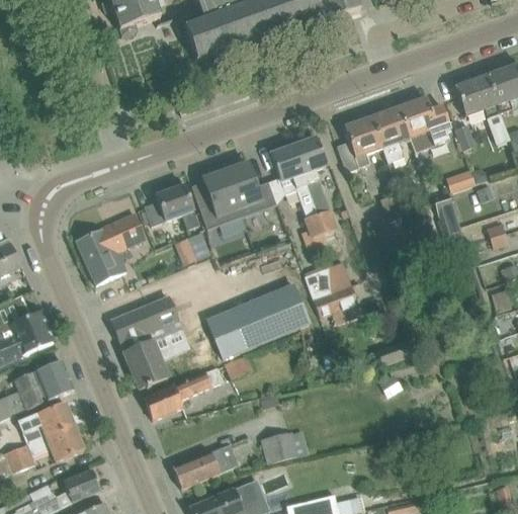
[(160,17),(154,0),(107,0),(118,30),(119,30),(121,36),(127,39),(134,37),(137,31),(135,25),(160,17)]
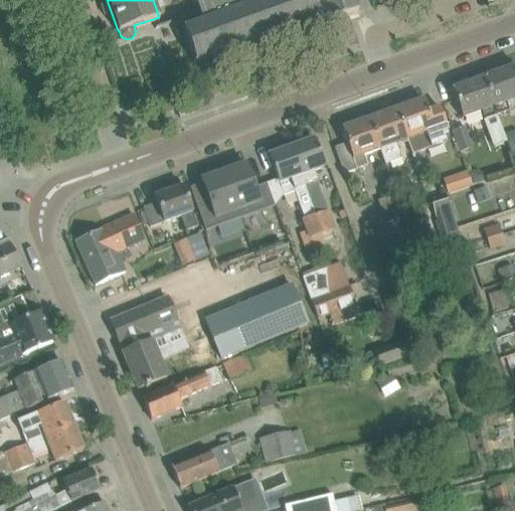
[(183,26),(195,59),(321,14),(324,22),(357,10),(353,0),(195,0),(202,19),(183,26)]
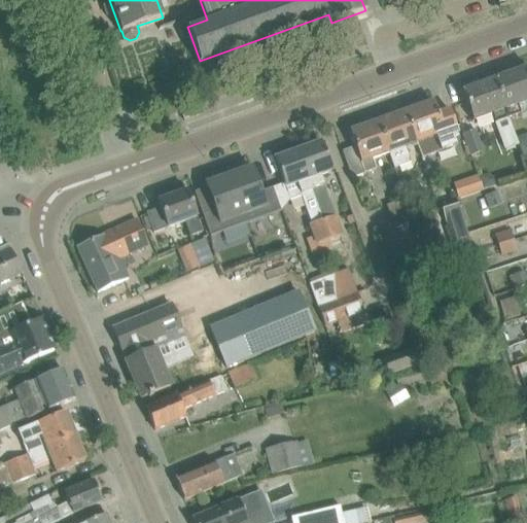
[(526,64),(493,77),(507,115),(521,111),(517,102),(526,98),(526,64)]
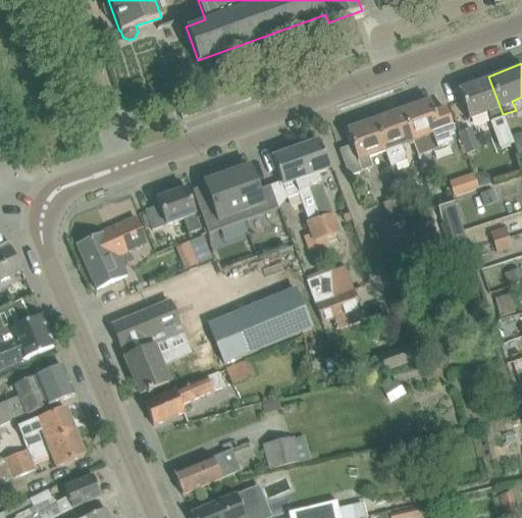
[(503,114),(488,76),(457,88),(458,90),(456,91),(460,101),(462,100),(468,116),(487,110),(490,119),(503,114)]
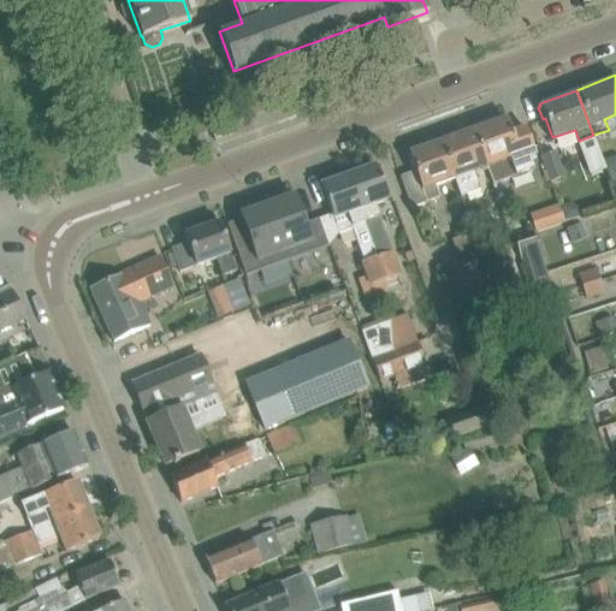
[(473,128),(486,164),(493,181),(533,166),(529,154),(535,153),(534,148),(526,125),(511,131),(507,116),(473,128)]
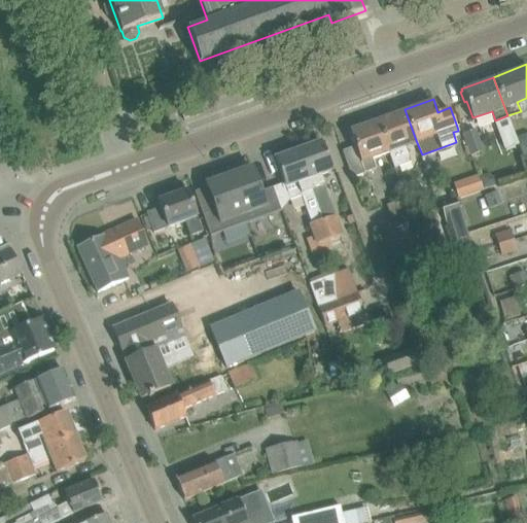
[(405,109),(377,118),(389,150),(394,165),(411,160),(406,144),(416,140),(405,109)]
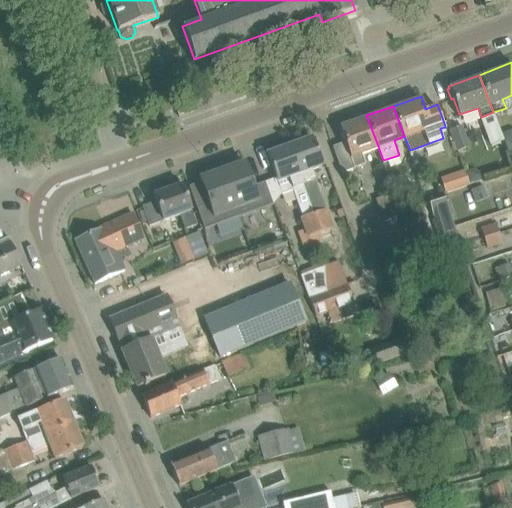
[(378,146),(366,115),(339,125),(345,140),(333,144),(342,170),(365,162),(361,152),(378,146)]
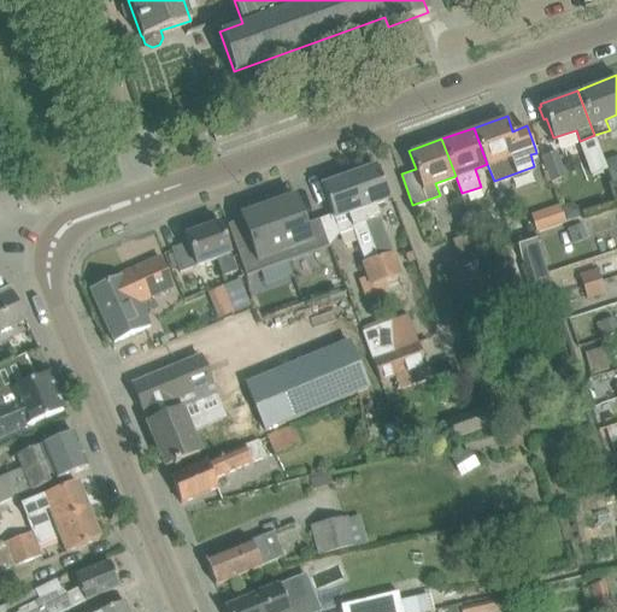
[(546,152),(556,177),(565,172),(557,147),(546,152)]
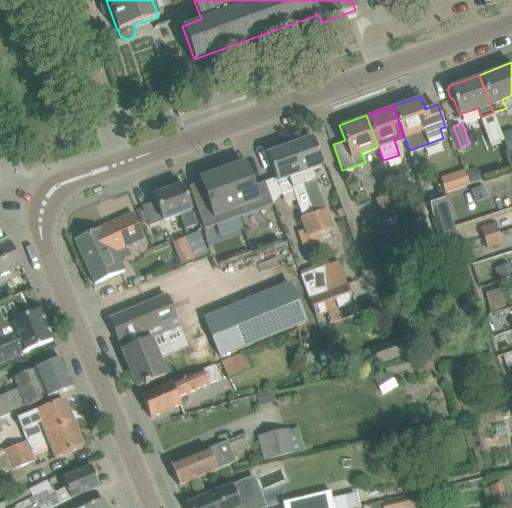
[(299,139),(289,143),(307,191),(313,210),(321,230),(332,226),(311,167),(322,163),(312,135),(308,136),(306,135),(300,137),(299,139)]
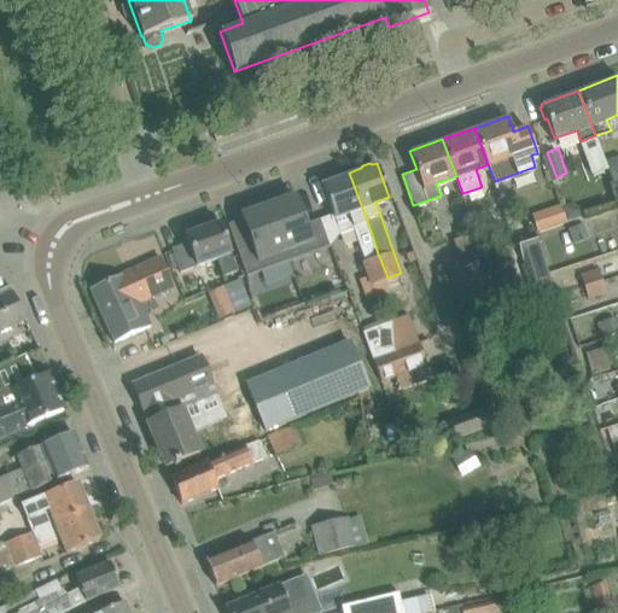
[(371,231),(349,173),(337,177),(333,176),(327,179),(326,181),(321,182),(334,217),(338,228),(353,223),(373,282),(388,278),(378,254),(371,231)]
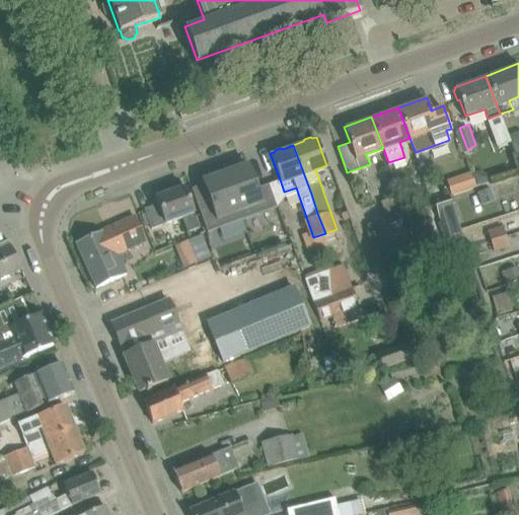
[(247,162),(225,170),(242,217),(277,205),(269,181),(256,187),(247,162)]
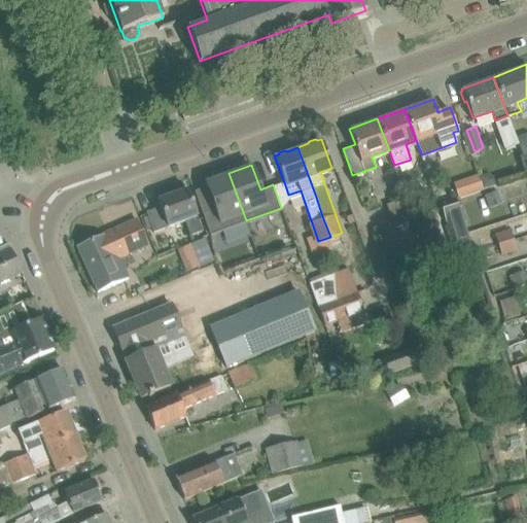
[(478,172),(454,179),(459,196),(483,187),(478,172)]
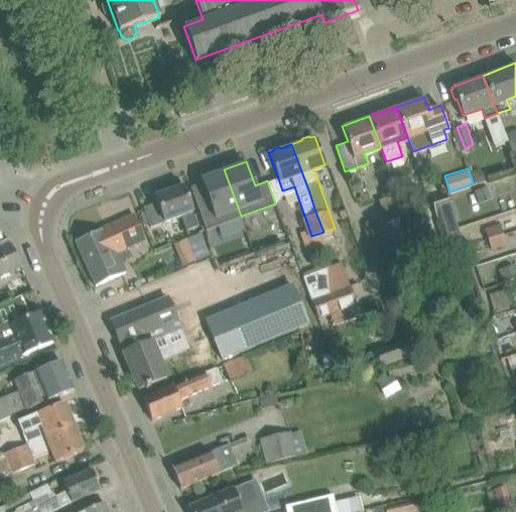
[(477,168),(469,170),(473,182),(488,178),(486,172),(477,168)]
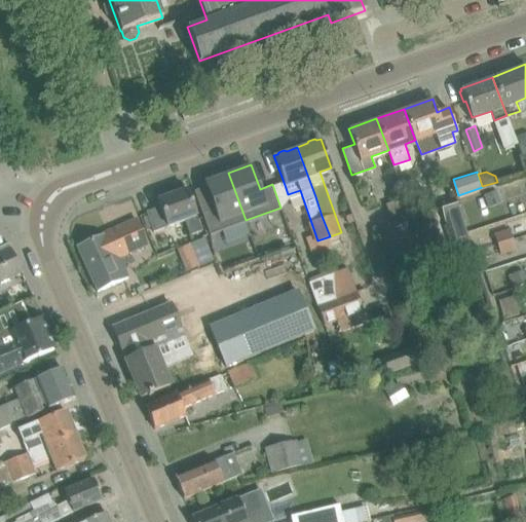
[(246,220),(228,173),(204,181),(214,206),(201,210),(210,233),(246,220)]
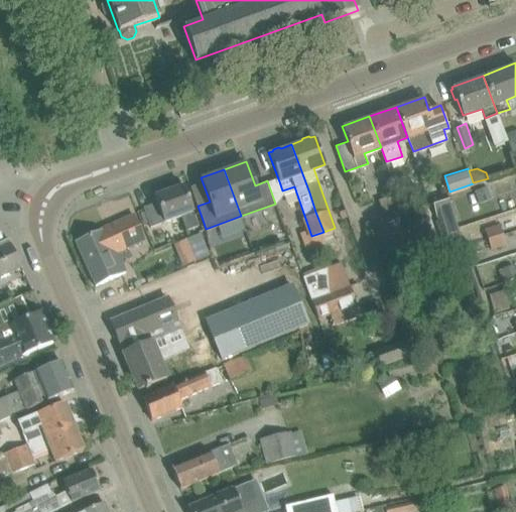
[(154,194),(157,201),(143,206),(150,225),(182,213),(187,228),(198,224),(190,203),(183,183),(154,194)]
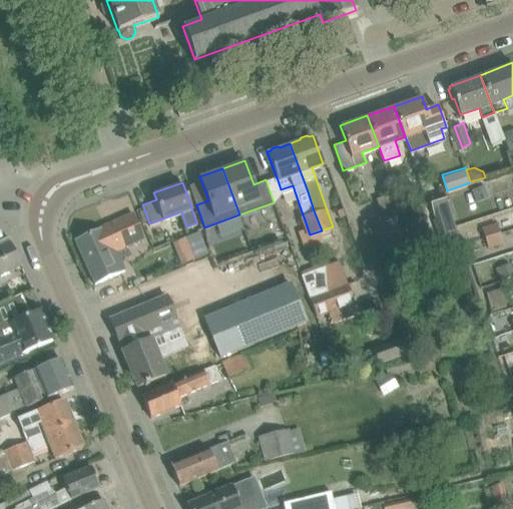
[(476,201),(490,197),(485,183),(472,188),(476,201)]
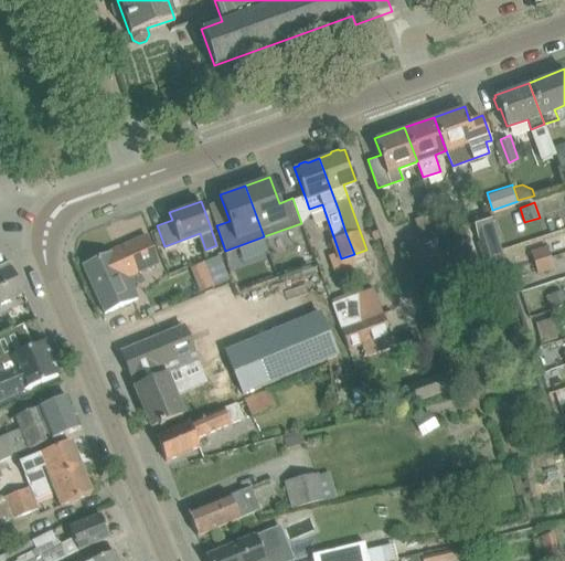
[(444,233),(435,209),(414,217),(424,242),(444,233)]
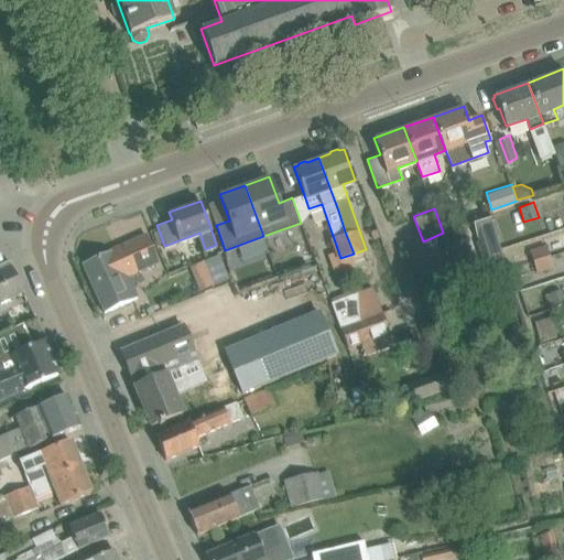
[(502,257),(487,210),(470,214),(478,239),(476,239),(484,262),(502,257)]
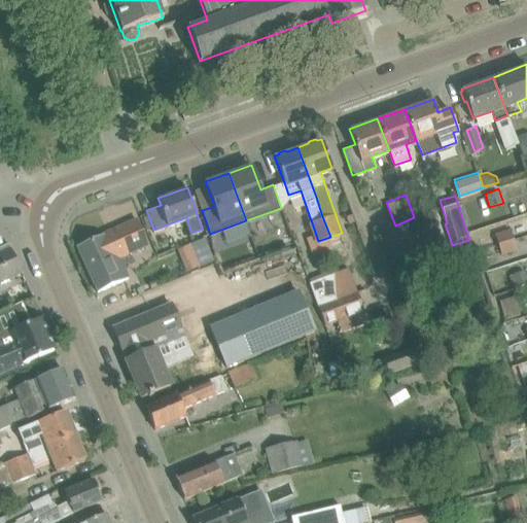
[(77,244),(77,245),(98,289),(98,290),(116,281),(129,276),(118,254),(147,241),(137,217),(77,244)]
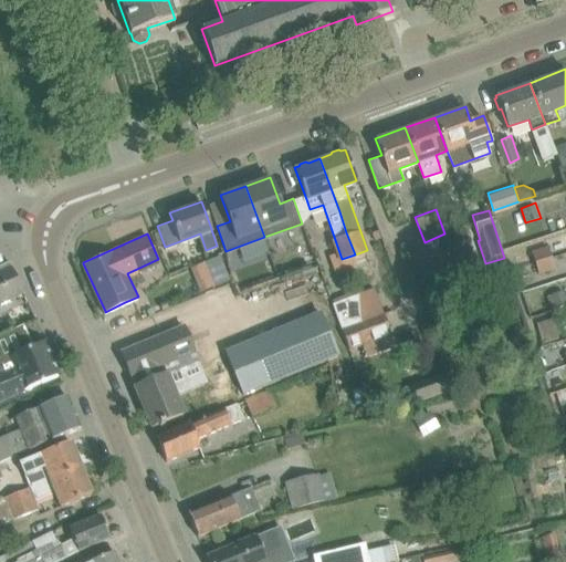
[(531,249),(534,259),(551,253),(547,243),(531,249)]
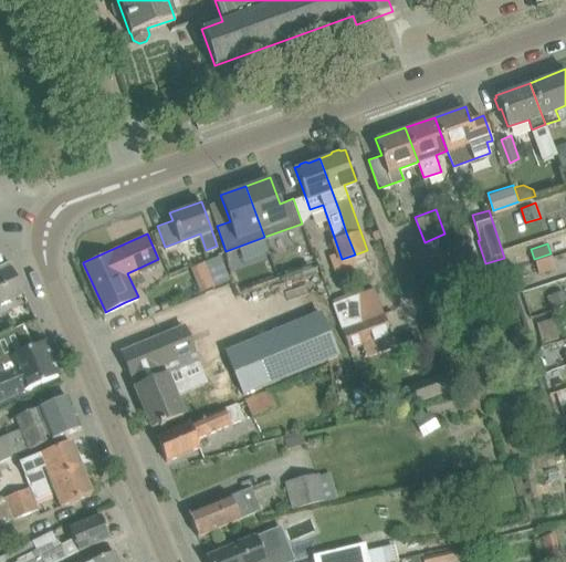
[(219,252),(202,259),(212,284),(229,278),(219,252)]
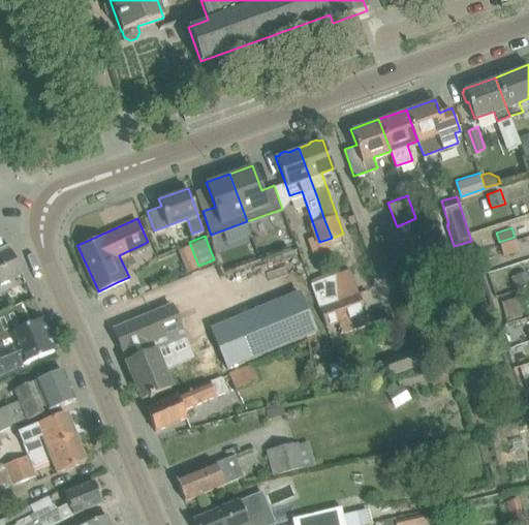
[(515,237),(499,242),(503,253),(519,248),(515,237)]
